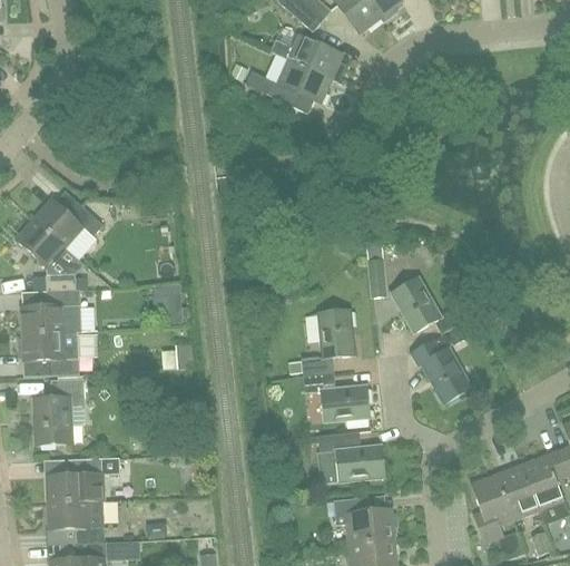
[(323,19),(298,0),(277,0),(313,31),(323,19)]
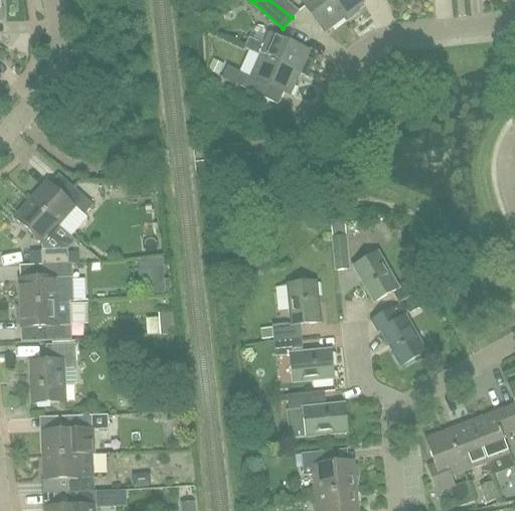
[(300,8),(289,0),(270,0),(292,17),(300,8)]
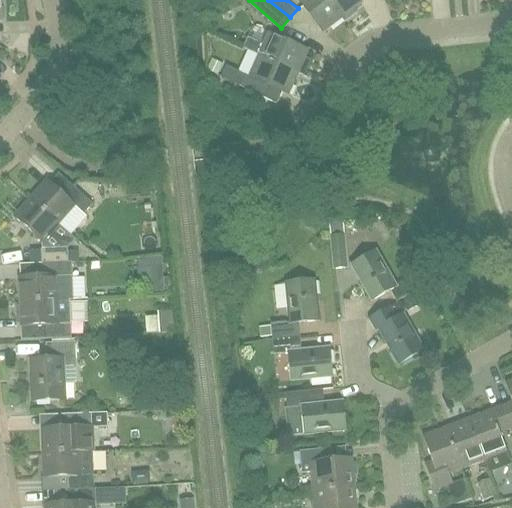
[(300,0),(323,30),(341,16),(344,19),(344,18),(330,0),(300,0)]
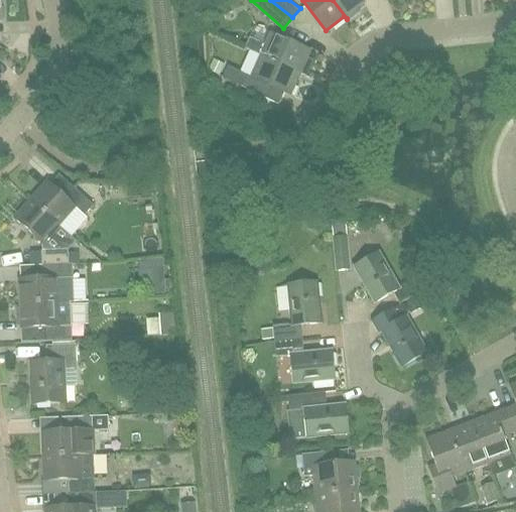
[(333,0),(347,18),(360,9),(357,6),(364,1),(363,0),(333,0)]
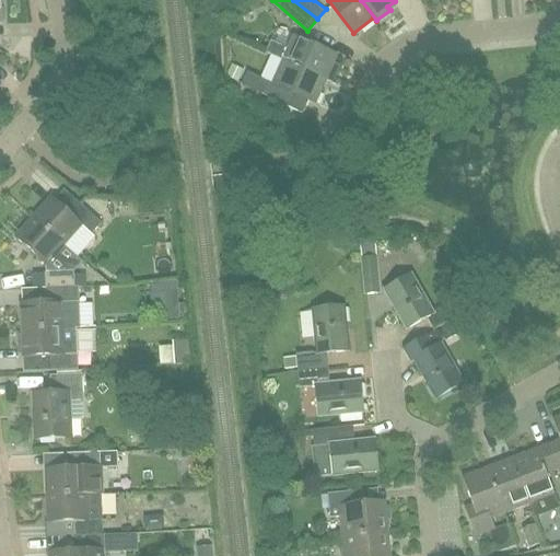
[(266,50),(282,57),(325,77),(336,51),(293,33),(288,46),(270,38),(266,50)]
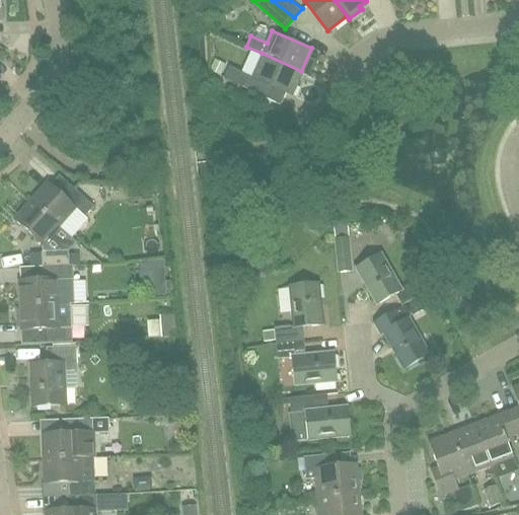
[(281,102),(286,90),(291,92),(301,71),(262,53),(253,74),(248,72),(242,85),(281,102)]
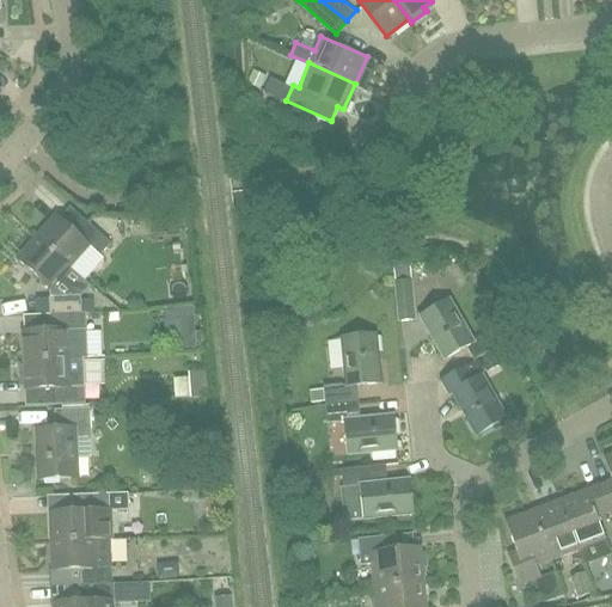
[(55,213),(36,234),(69,265),(89,244),(98,252),(110,239),(86,218),(75,231),(55,213)]
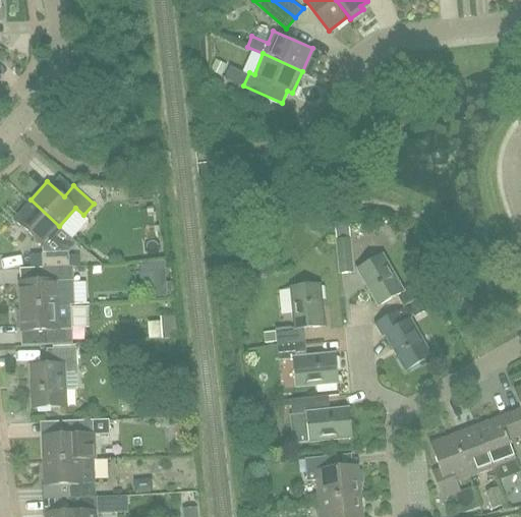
[(43,244),(59,226),(31,199),(14,218),(43,244)]
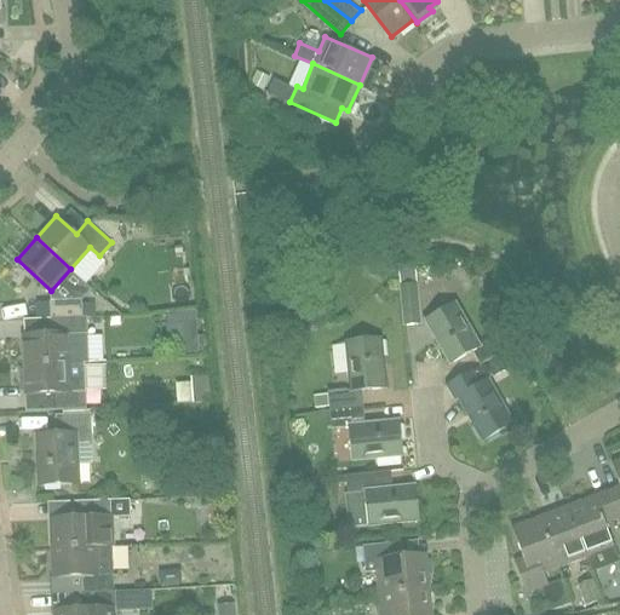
[(397,266),(400,283),(403,323),(422,321),(418,281),(415,281),(414,269),(407,270),(407,265),(397,266)]
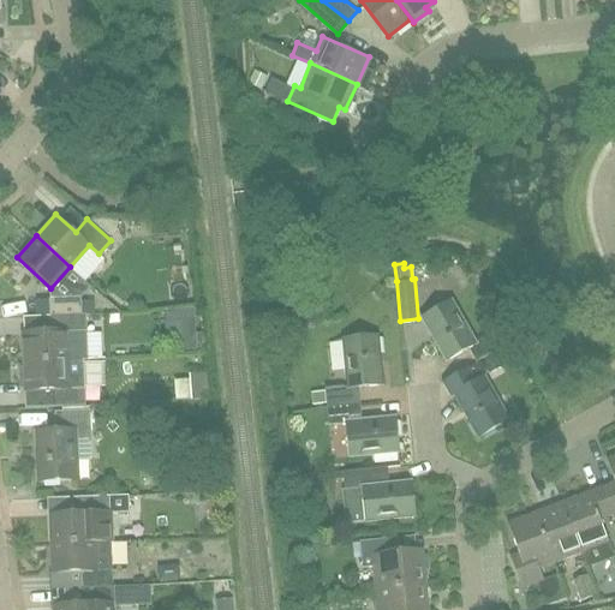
[(48,292),(49,312),(81,311),(79,291),(48,292)]
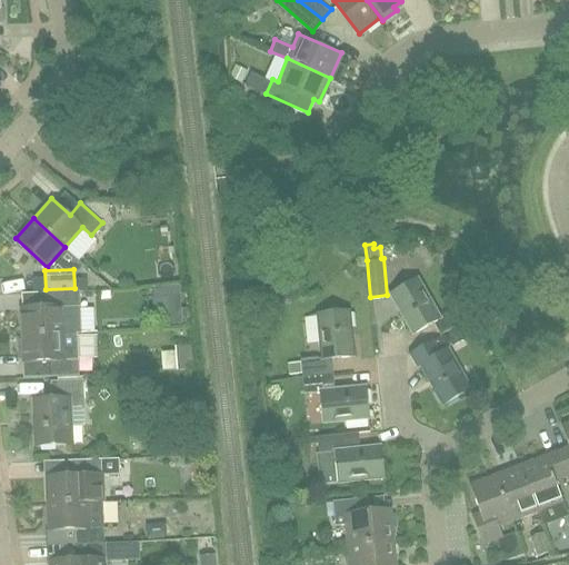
[(412,331),(433,319),(441,333),(469,316),(461,301),(440,315),(418,276),(390,293),(412,331)]
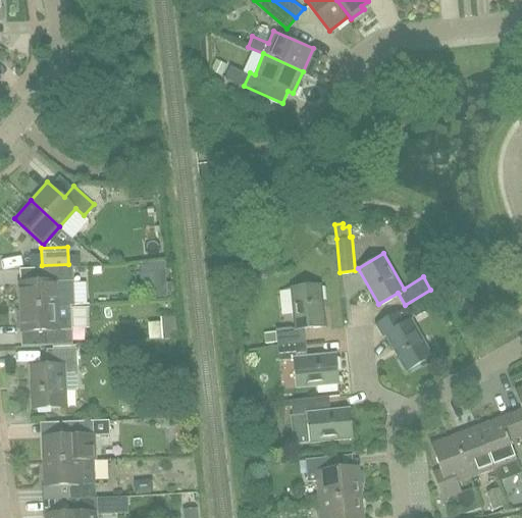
[(20,306),(70,303),(75,303),(73,264),(68,264),(42,265),(43,279),(18,280),(20,306)]
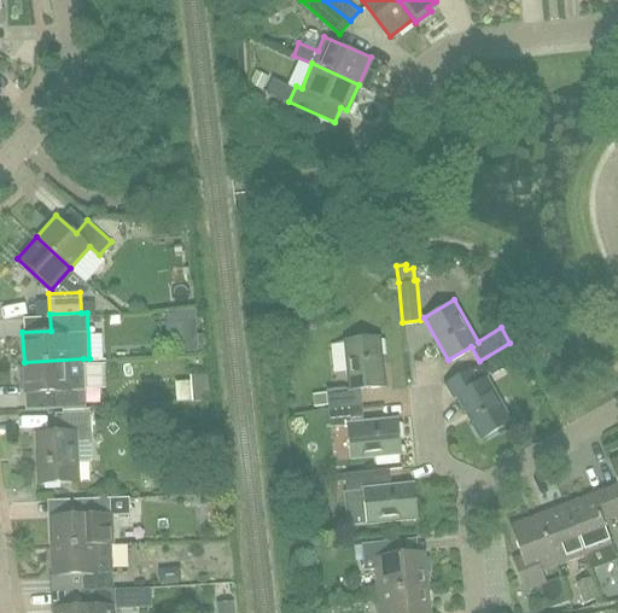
[(179,319),(181,349),(198,349),(196,317),(179,319)]
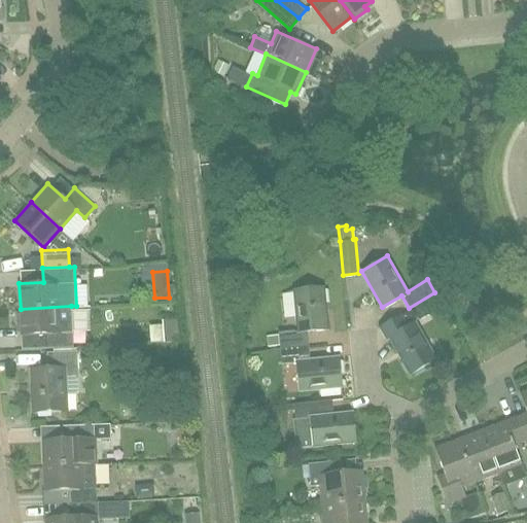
[(278,330),(278,333),(279,343),(279,345),(308,343),(306,328),(326,326),(322,285),(292,288),(296,328),(278,330)]
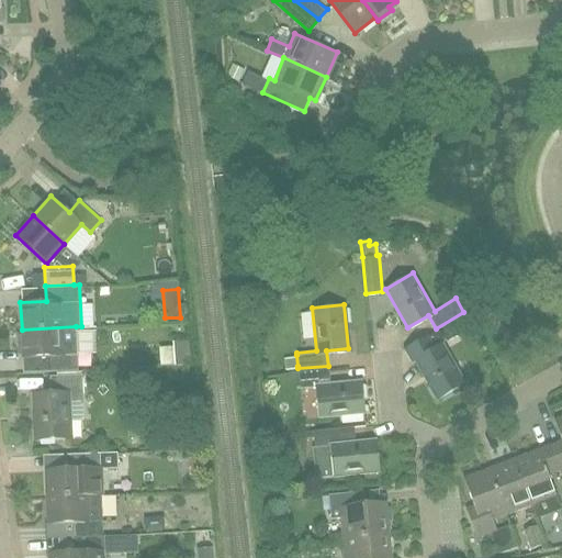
[(76,326),(22,330),(23,355),(48,354),(49,369),(78,368),(76,326)]
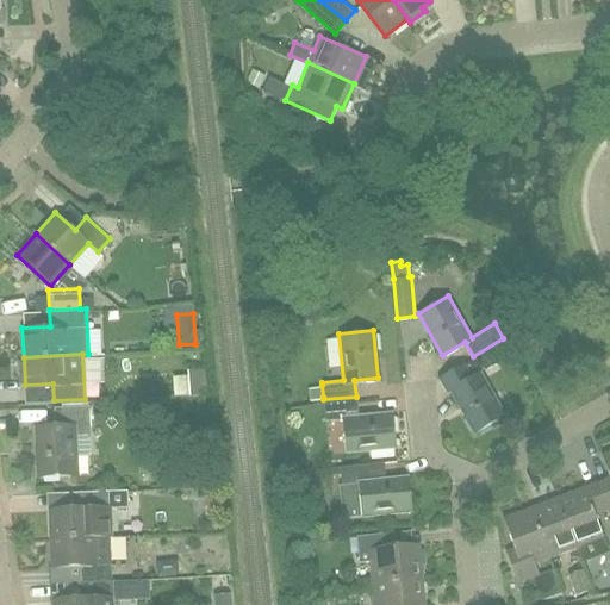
[(475,430),(504,413),(472,357),(437,376),(447,392),(452,390),(475,430)]
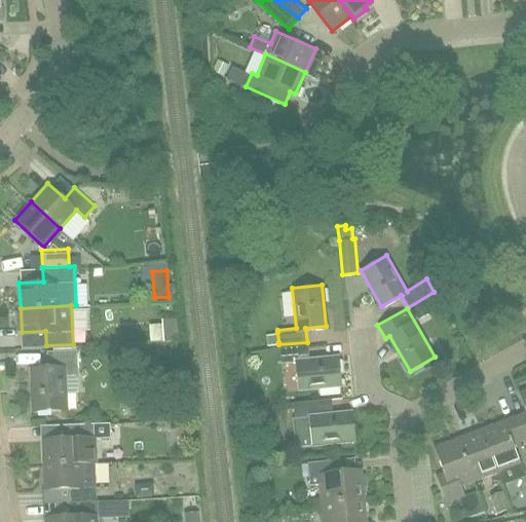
[(176,317),(160,318),(163,340),(179,338),(176,317)]
